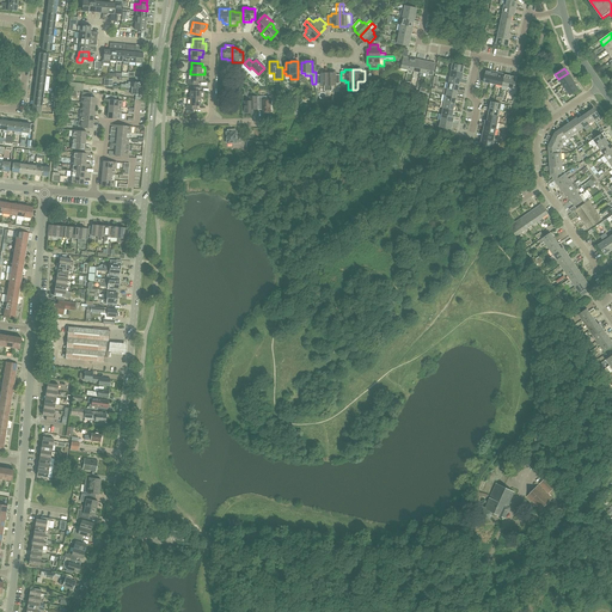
[(463,73),(452,71),(451,77),(460,79),(461,79),(467,80),(467,78),(463,77),(463,73)]
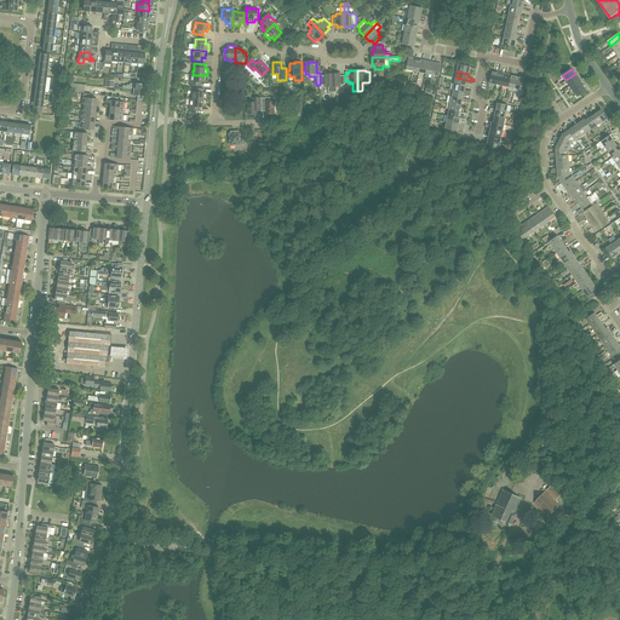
[(193,75),(193,74),(190,74),(190,86),(200,86),(200,82),(204,82),(204,80),(205,80),(205,75),(193,75)]
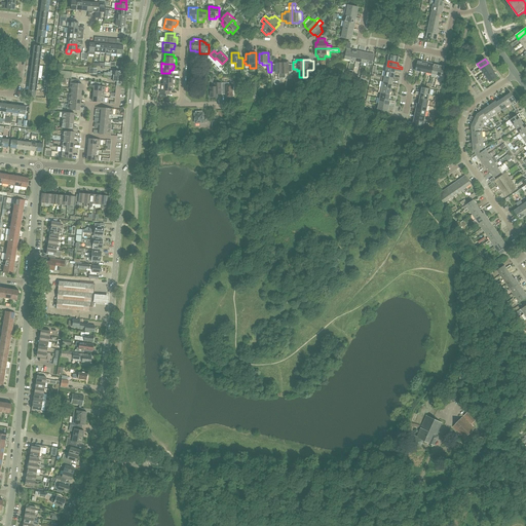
[(278,78),(283,78),(283,63),(275,63),(275,65),(272,65),(272,72),(272,75),(273,75),(273,72),(275,72),(275,74),(278,74),(278,78)]
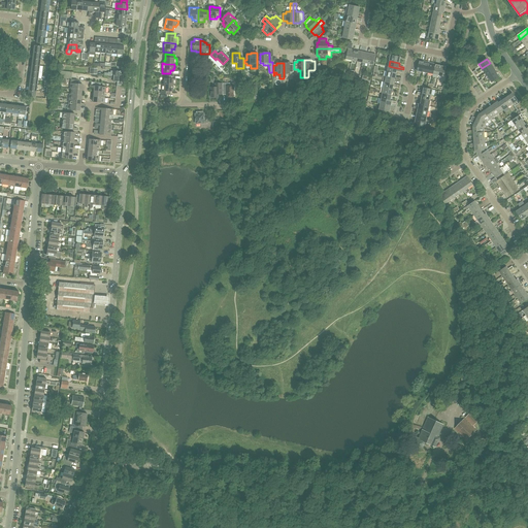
[(290,63),(284,63),(284,78),(287,78),(287,74),(290,74),(290,72),(293,72),(293,64),(290,65),(290,63)]
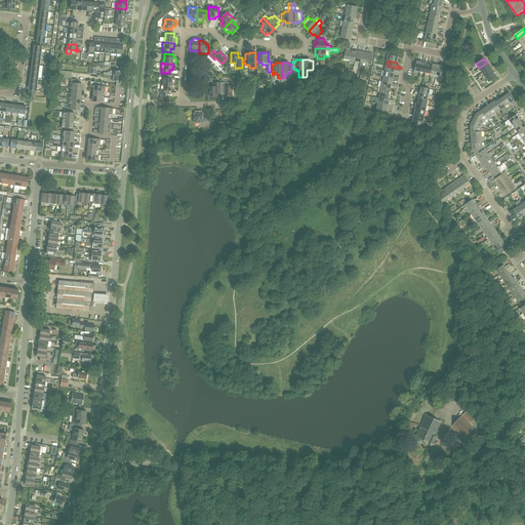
[(487,63),(479,68),(482,73),(490,68),(487,63)]
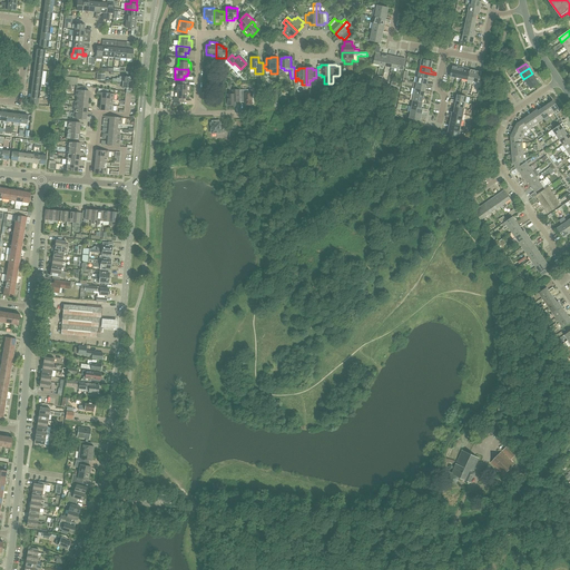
[(532,74),(523,79),(528,84),(536,78),(532,74)]
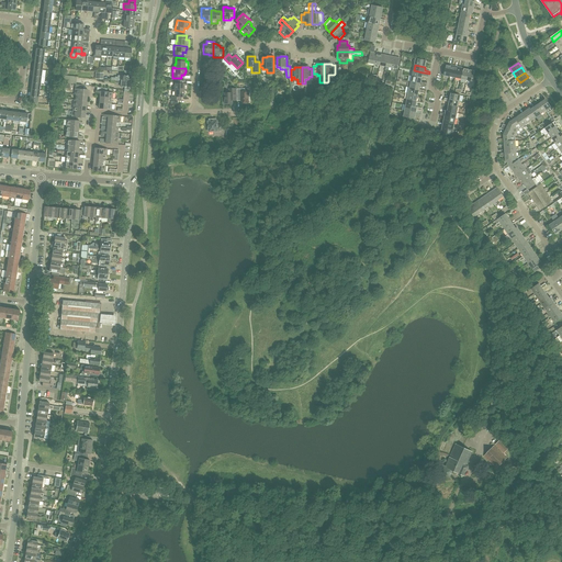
[(76,85),(76,83),(77,77),(64,76),(63,79),(63,81),(63,85),(70,86),(70,83),(76,85)]
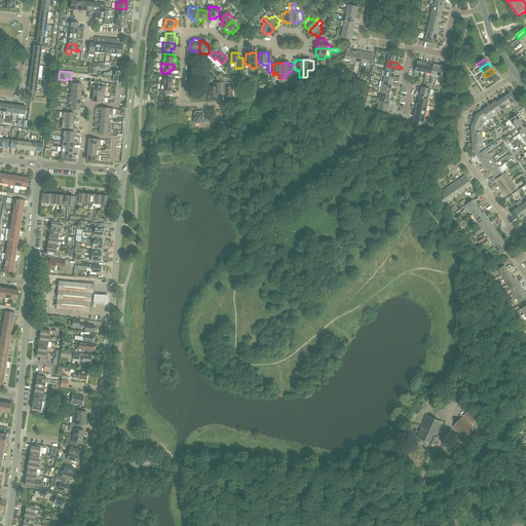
[(494,72),(487,77),(490,82),(497,77),(494,72)]
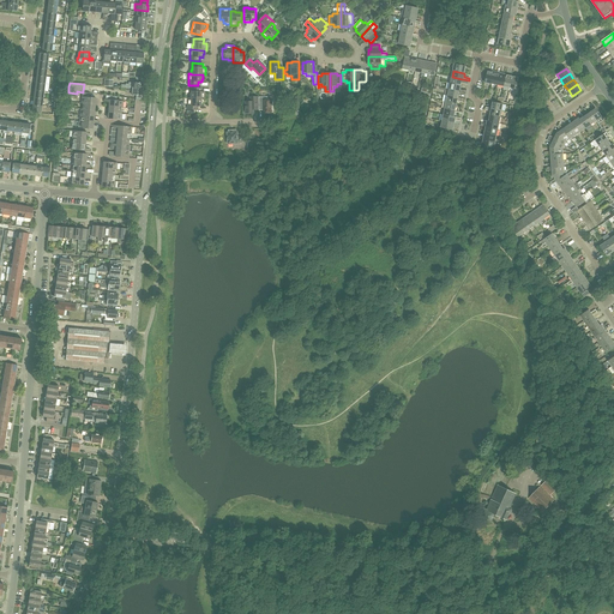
[(190,94),(190,98),(203,98),(203,100),(204,100),(205,92),(202,91),(202,88),(191,88),(191,94),(190,94)]
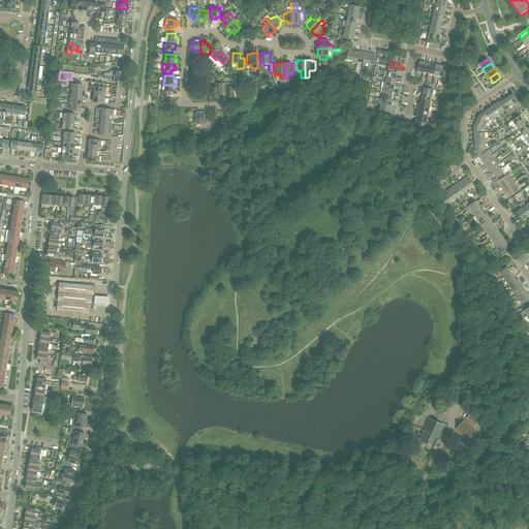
[(212,88),(212,97),(219,97),(219,94),(222,94),(222,84),(216,84),(216,88),(212,88)]
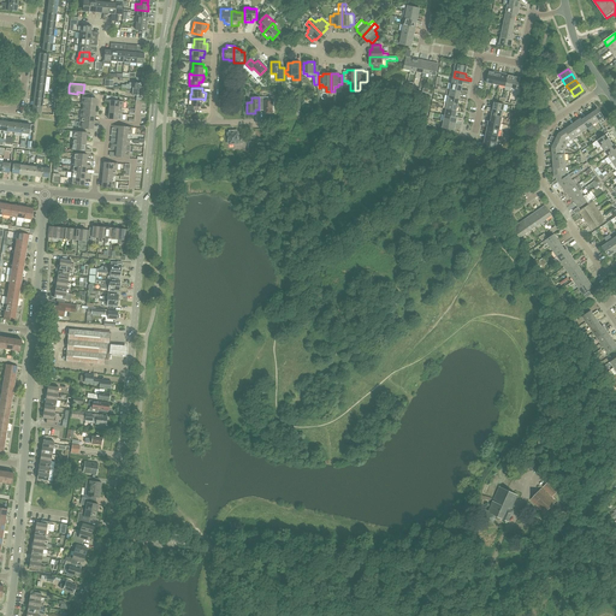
[(265,105),(265,111),(265,113),(273,113),(273,104),(274,104),(274,102),(273,101),(273,100),(268,100),(268,98),(260,98),(260,105),(265,105)]
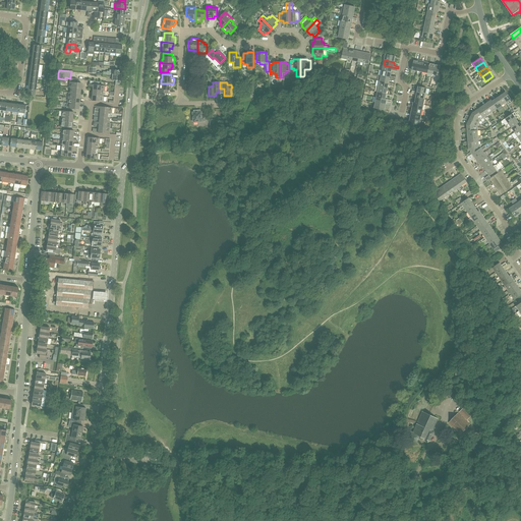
[(171,88),(172,84),(172,83),(161,83),(159,83),(159,93),(168,93),(168,90),(170,90),(170,88),(171,88)]
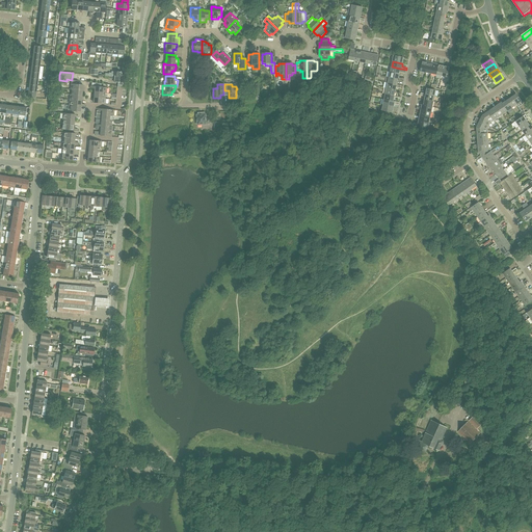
[(511,97),(516,104),(522,101),(516,94),(511,97)]
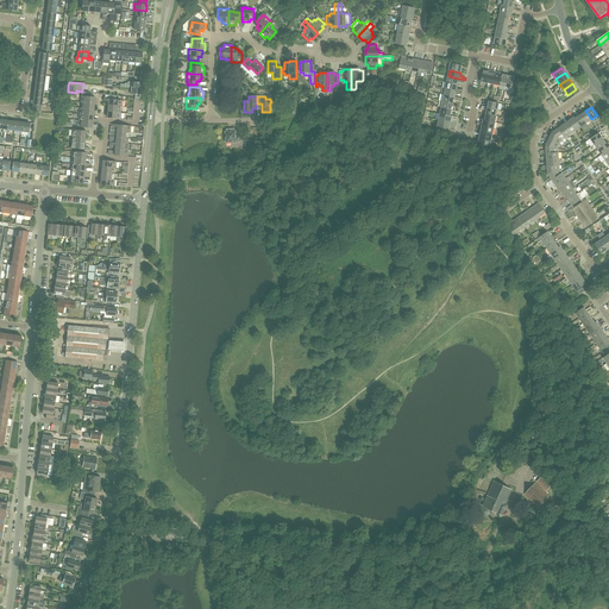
[(585,124),(591,119),(585,111),(581,115),(585,124)]
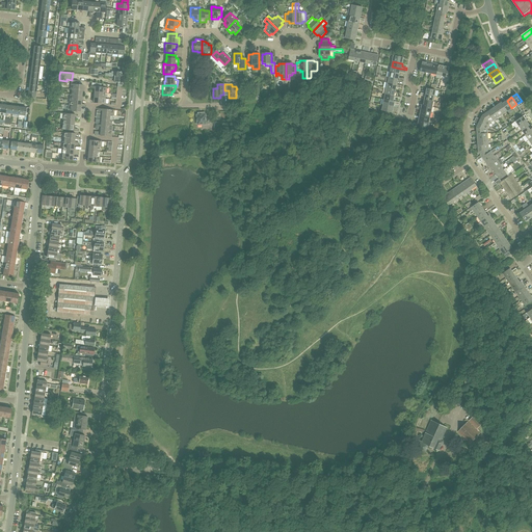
[(503,114),(507,111),(502,104),(503,103),(502,103),(501,101),(499,103),(500,104),(497,106),(503,114)]
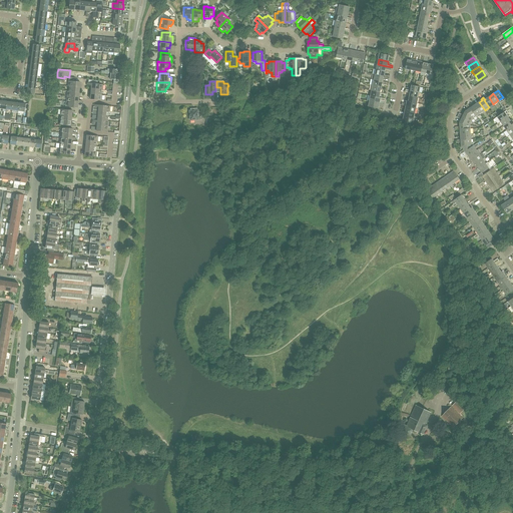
[(493,104),(489,97),(485,99),(484,100),(489,107),(493,104)]
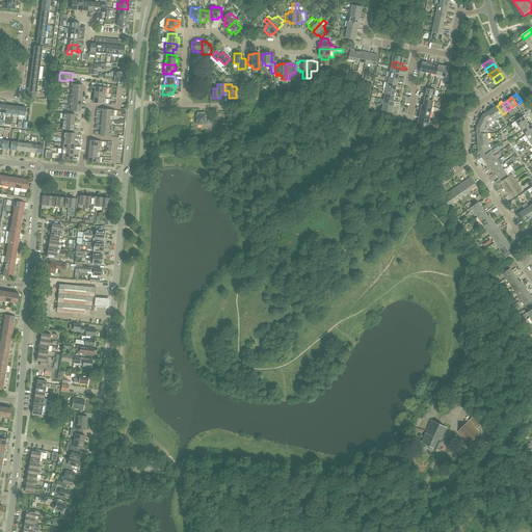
[(498,117),(503,114),(497,106),(493,109),(498,117)]
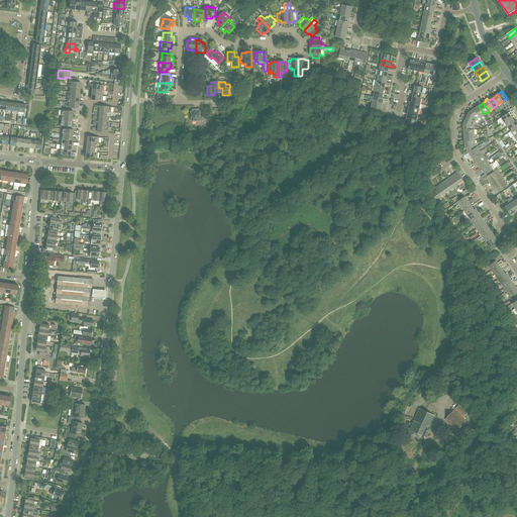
[(477,119),(479,117),(474,109),(472,105),(470,106),(472,110),(469,112),(477,119)]
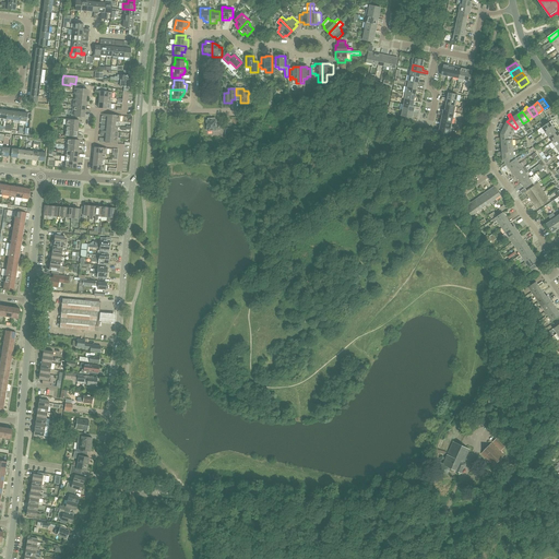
[(512,118),(518,127),(523,123),(518,115),(512,118)]
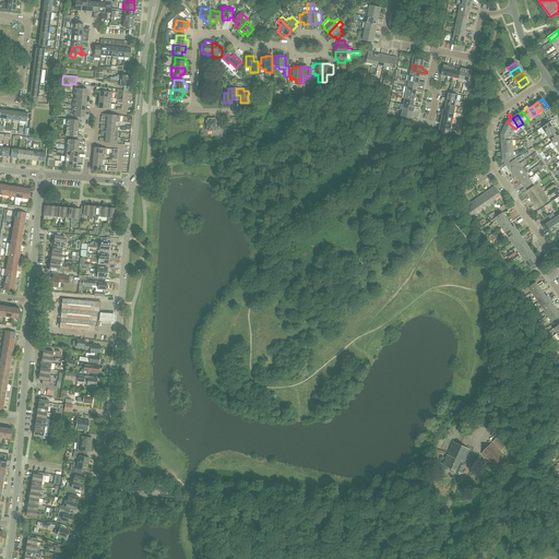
[(215,118),(213,118),(209,119),(209,121),(207,121),(207,131),(216,130),(221,130),(221,125),(216,125),(216,120),(215,120),(215,118)]
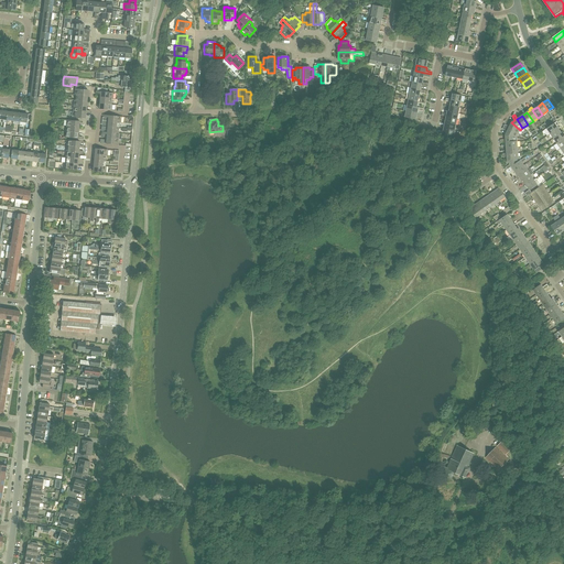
[(505,125),(503,127),(518,133),(520,130),(511,122),(510,127),(505,125)]
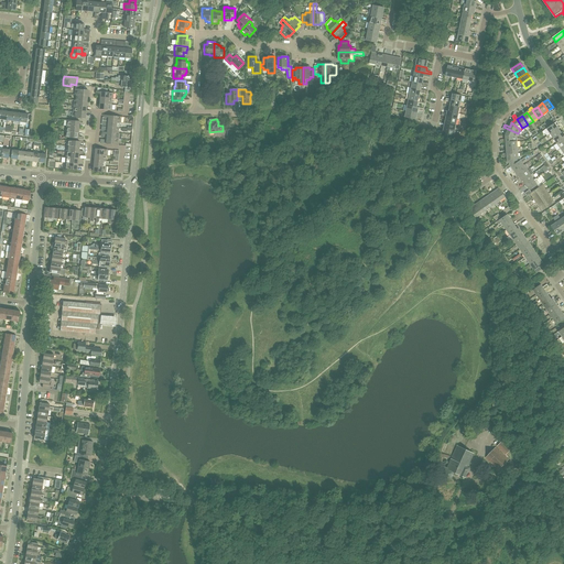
[(554,123),(544,130),(549,136),(551,133),(559,128),(554,123)]
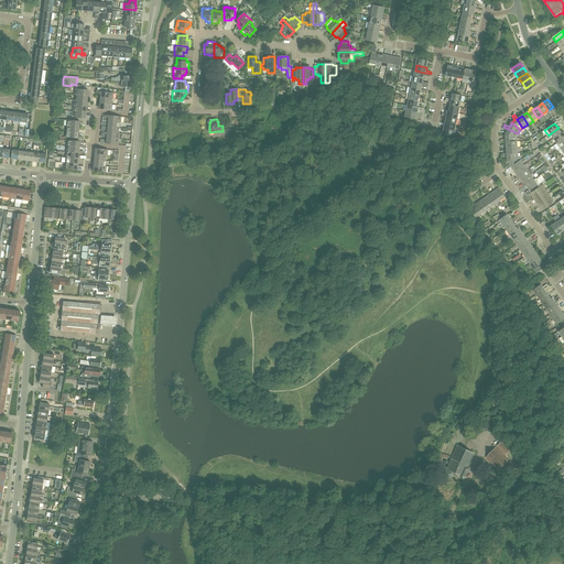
[(517,137),(518,133),(503,127),(502,129),(508,131),(506,136),(517,137)]
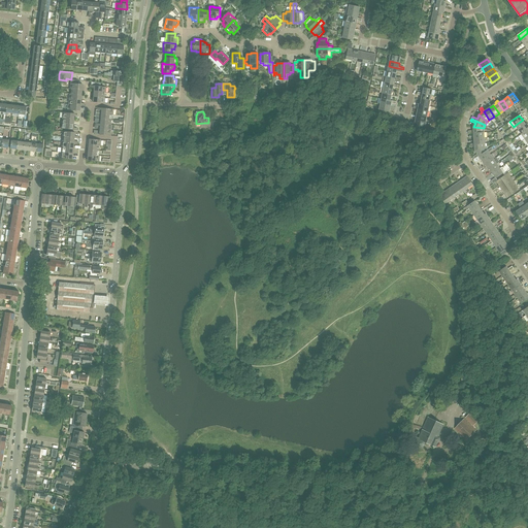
[(516,125),(519,129),(525,125),(523,120),(516,125)]
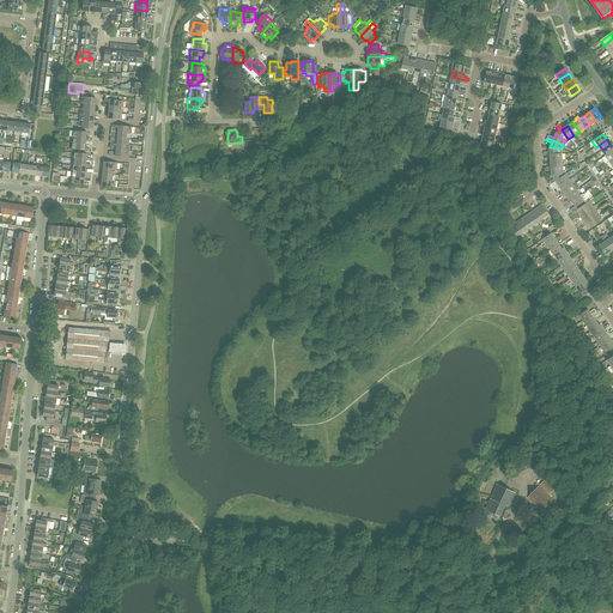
[(612,146),(611,144),(610,145),(602,150),(606,156),(612,150),(612,146)]
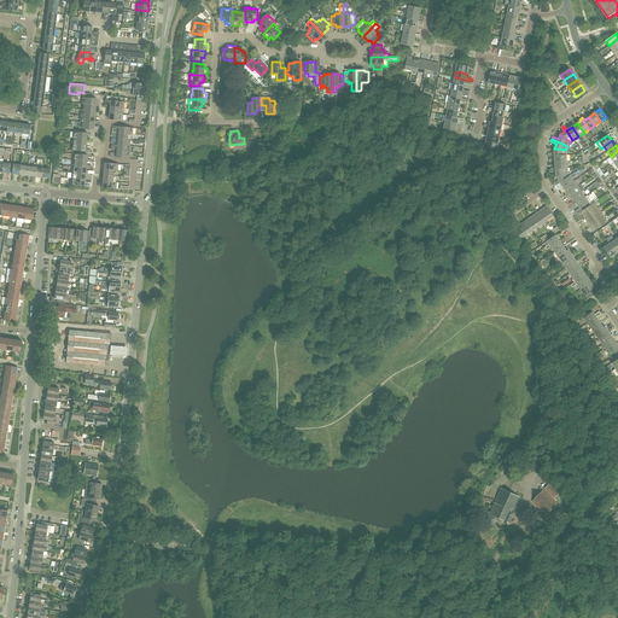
[(570,176),(567,173),(557,176),(559,180),(554,184),(555,186),(560,182),(570,176)]
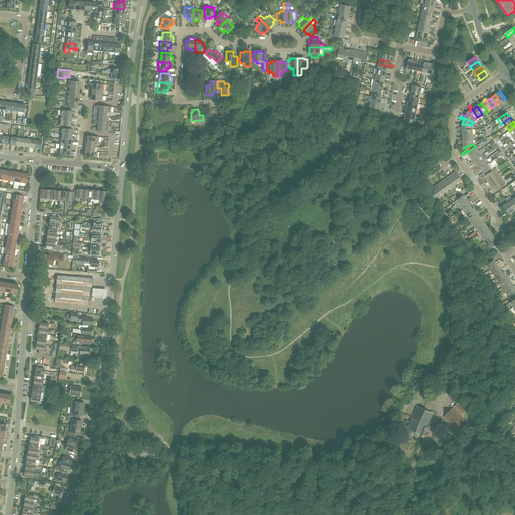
[(475,147),(467,152),(471,157),(478,151),(477,149),(481,146),(479,144),(475,147)]
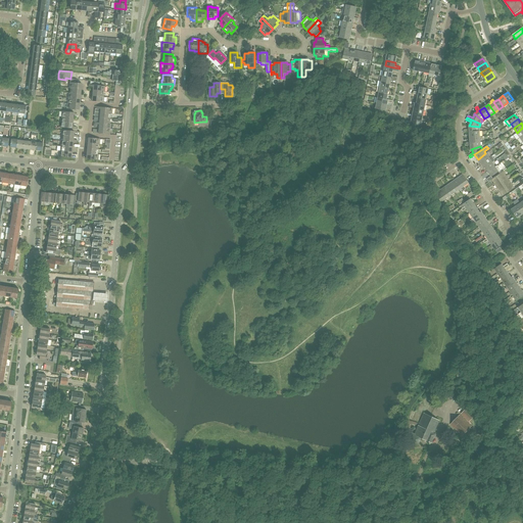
[(488,157),(485,153),(478,159),(481,163),(488,157)]
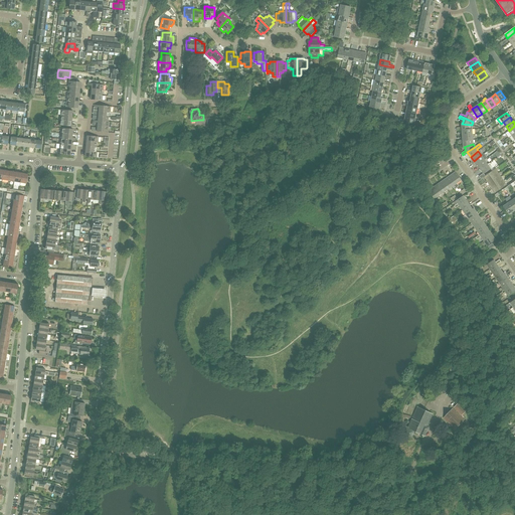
[(485,160),(481,155),(474,161),(477,166),(478,165),(485,160)]
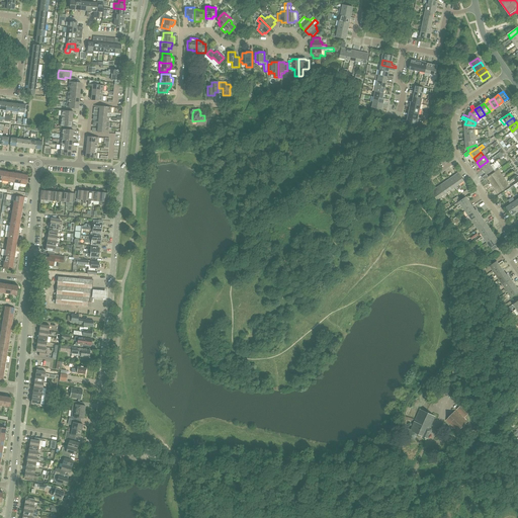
[(488,161),(481,166),(484,170),(491,166),(488,161)]
